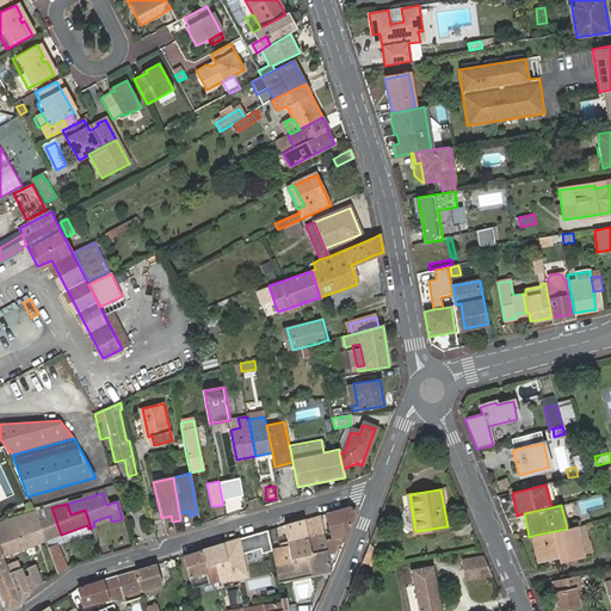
[(42,523),(37,525),(44,541),(61,535),(51,507),(38,512),(42,523)]
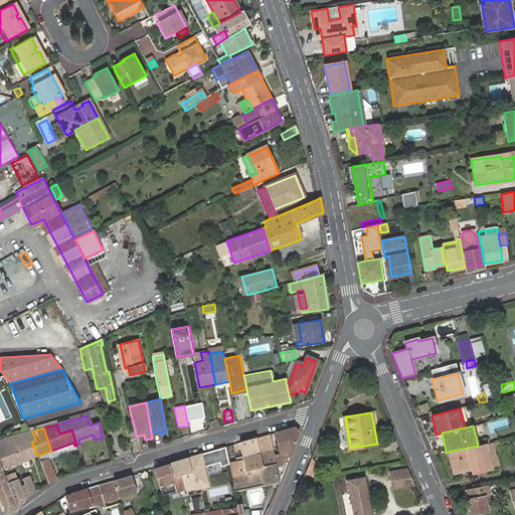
[(281,460),(289,458),(299,434),(295,428),(275,434),(279,454),(274,455),(277,468),(282,467),(281,460)]
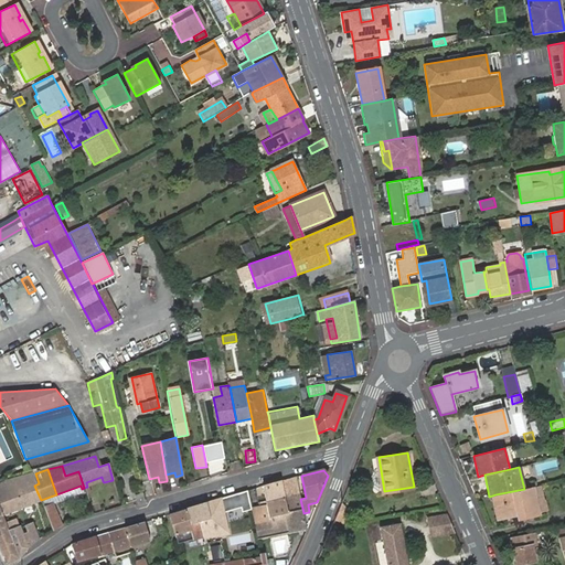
[(30,475),(10,481),(0,484),(0,507),(2,513),(41,500),(34,486),(30,475)]
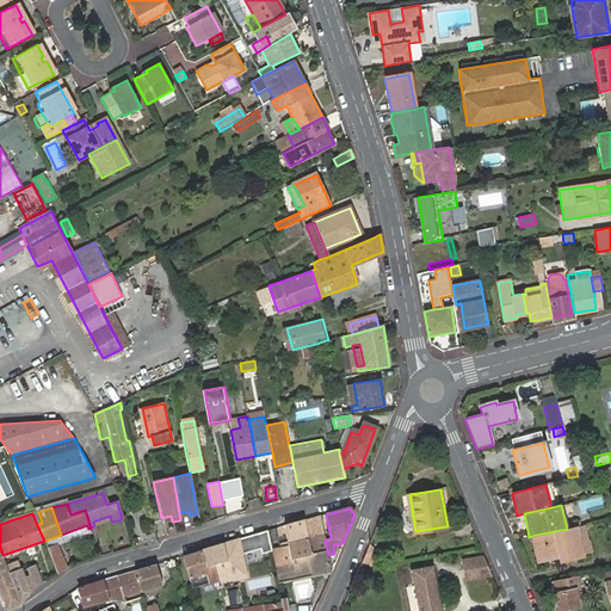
[(96,526),(111,520),(110,516),(93,522),(94,526),(96,526)]
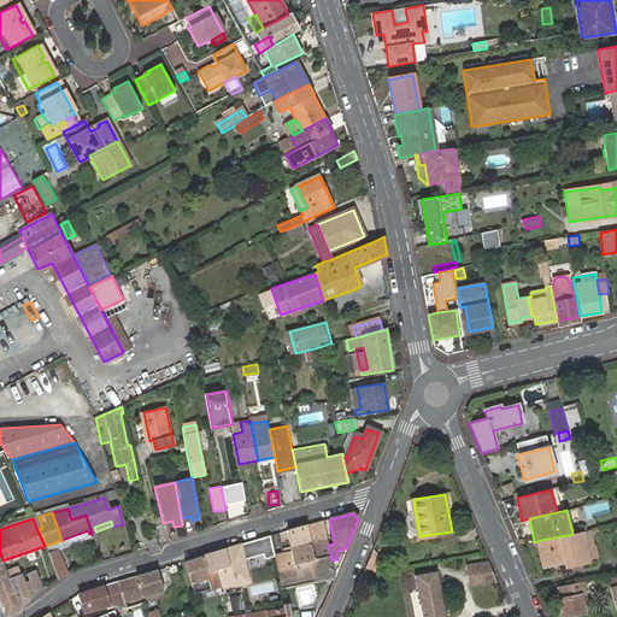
[(292,550),(312,545),(312,540),(327,538),(323,522),(288,530),(292,550)]
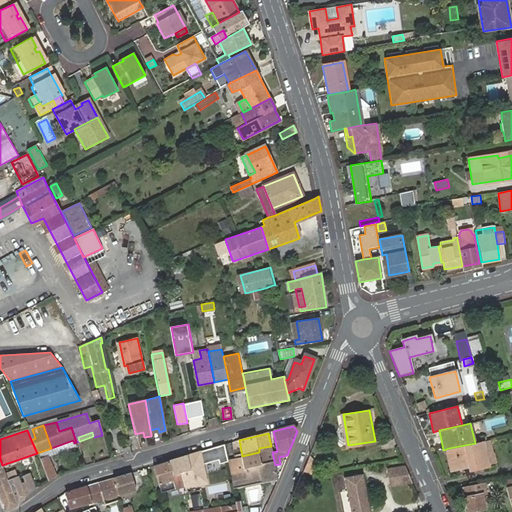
[(491,439),(483,441),(486,456),(495,454),(491,439)]
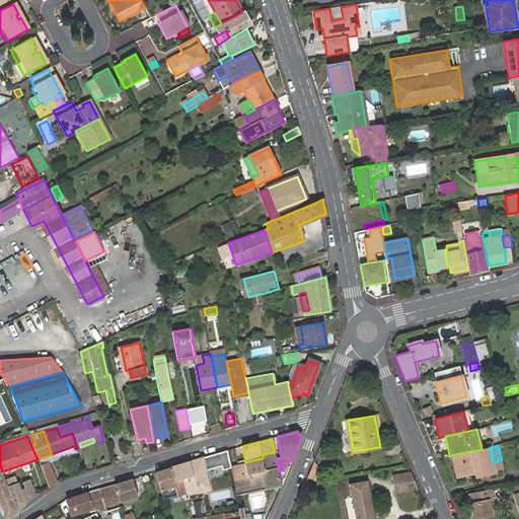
[(461,463),(464,475),(483,472),(484,475),(495,473),(495,471),(504,469),(502,460),(493,462),(490,447),(482,449),(455,454),(457,464),(461,463)]
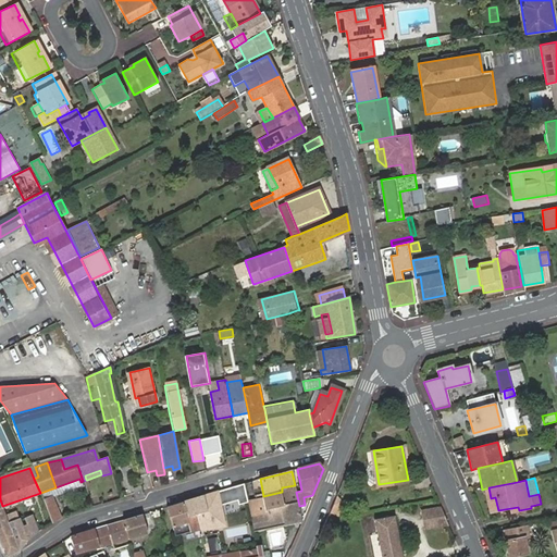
[(258,531),(302,521),(299,506),(296,492),(295,485),(282,487),(282,492),(285,507),(267,512),(267,517),(256,519),(252,519),(255,532),(258,531)]
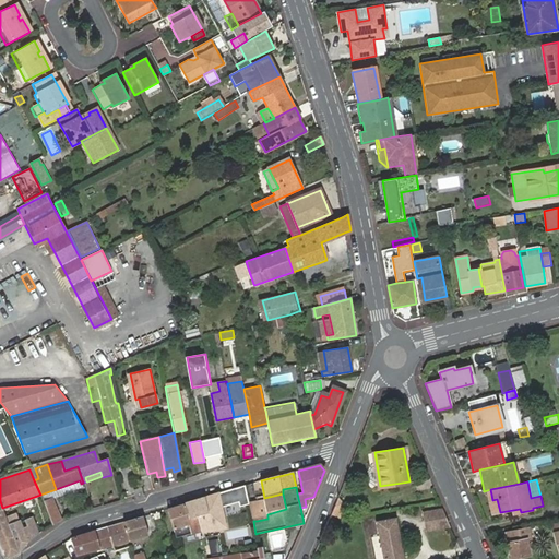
[(132,490),(134,496),(135,500),(142,499),(141,494),(140,488),(132,490)]
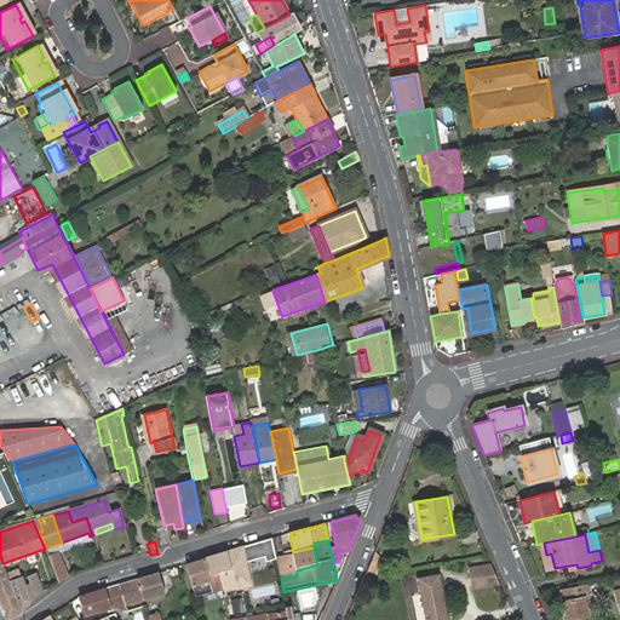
[(544,543),(540,544),(545,570),(555,568),(551,554),(546,555),(544,543)]
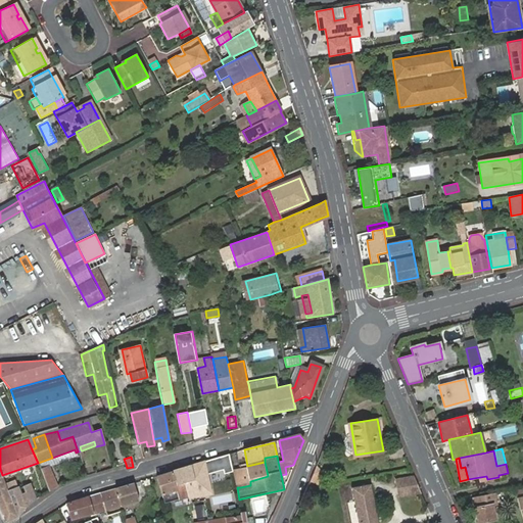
[(188,496),(189,500),(214,492),(204,462),(172,471),(176,485),(184,483),(188,496)]
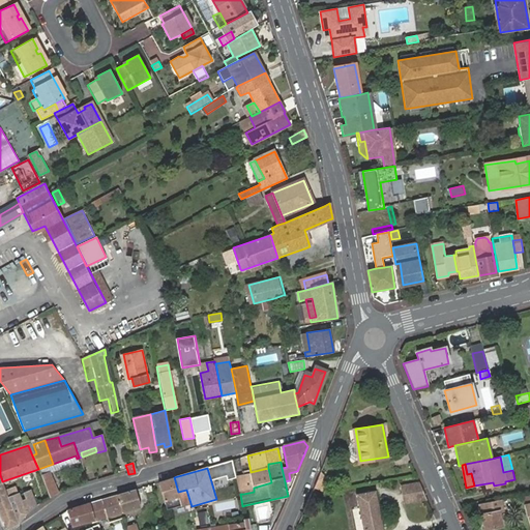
[(251,477),(254,488),(271,482),(268,468),(251,472),(251,477)]
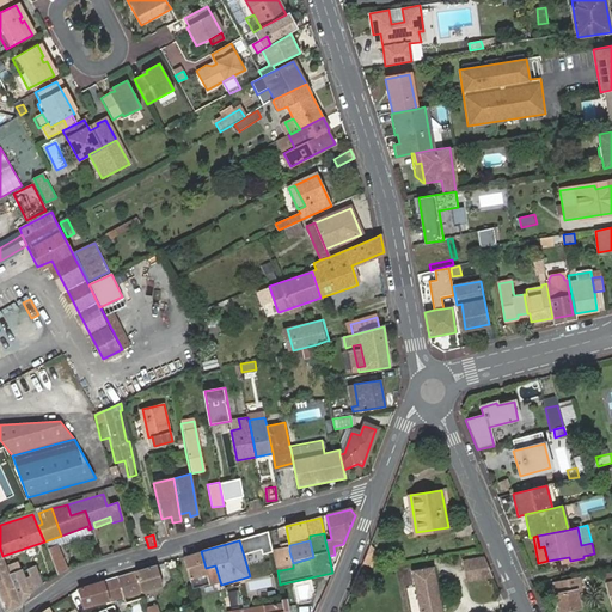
[(47,549),(59,574),(67,569),(57,545),(47,549)]
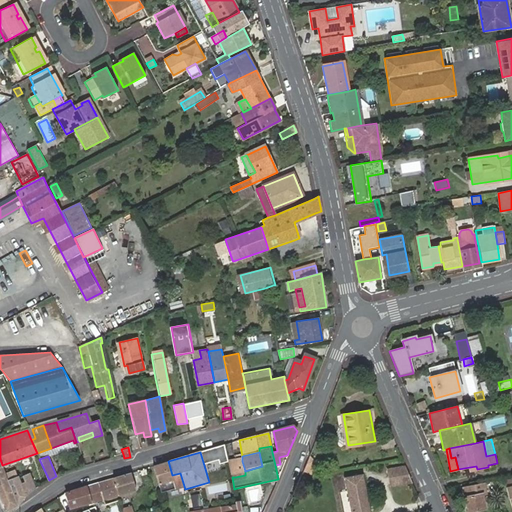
[(245,471),(242,461),(242,459),(229,462),(232,477),(235,477),(245,475),(245,471)]
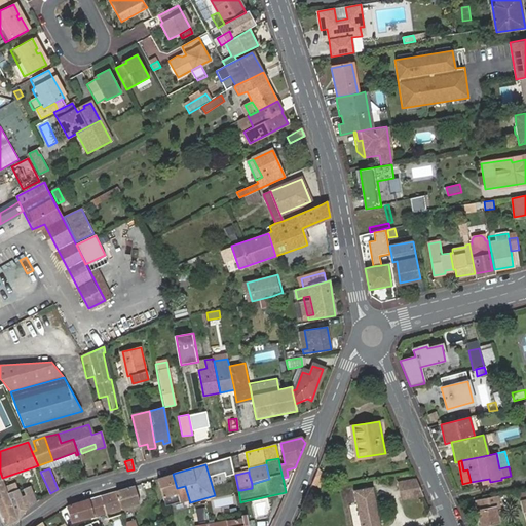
[(173,474),(157,479),(165,505),(186,500),(189,499),(185,486),(177,488),(173,474)]
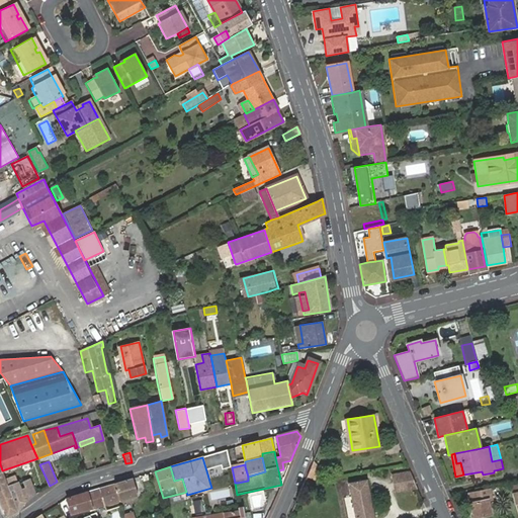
[(5,478),(2,470),(0,471),(0,500),(7,516),(17,511),(8,487),(5,478)]
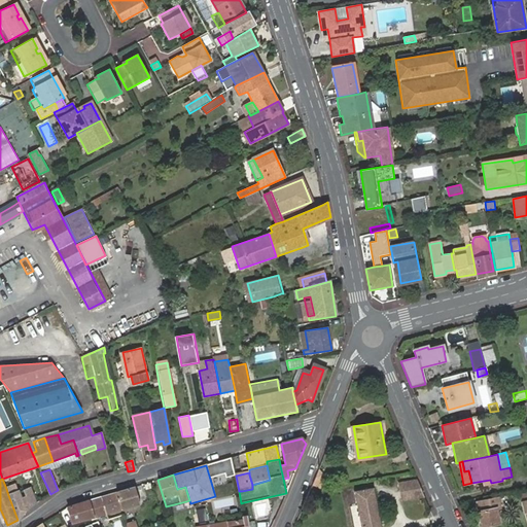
[(401,501),(424,497),(418,481),(398,484),(401,501)]
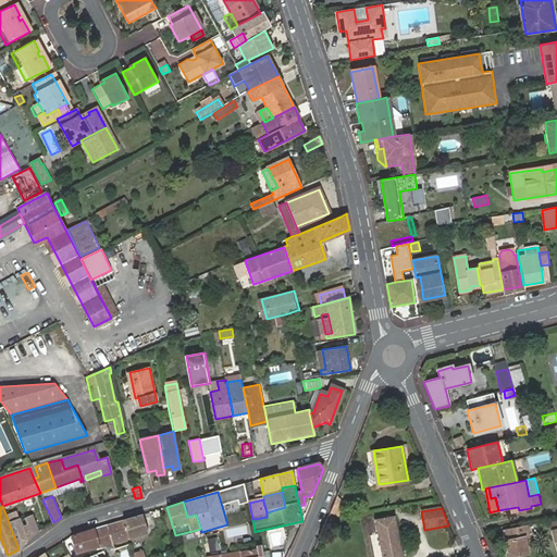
[(9,523),(21,518),(17,509),(5,514),(9,523)]
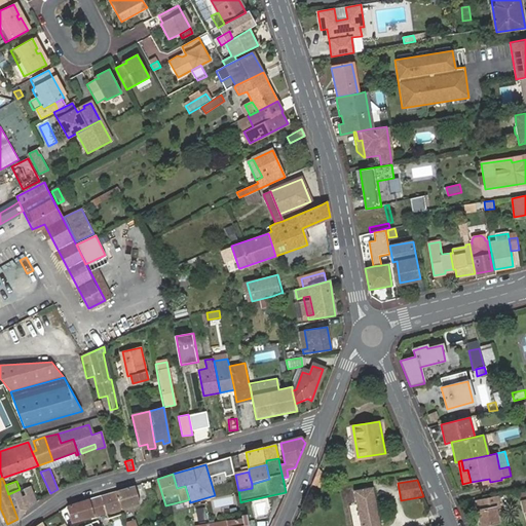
[(139,504),(133,486),(99,496),(103,514),(139,504)]
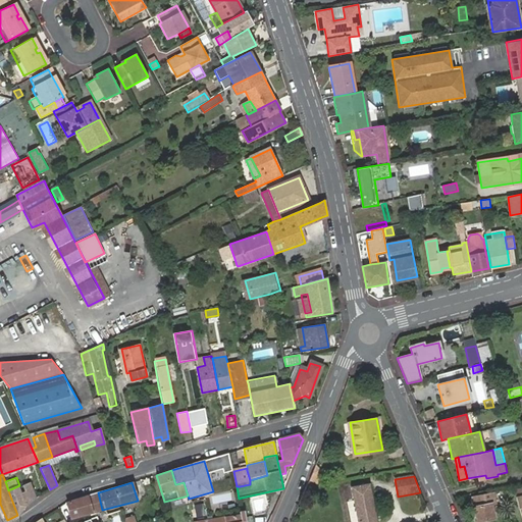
[(21,491),(27,506),(37,499),(31,483),(24,486),(25,490),(21,491)]
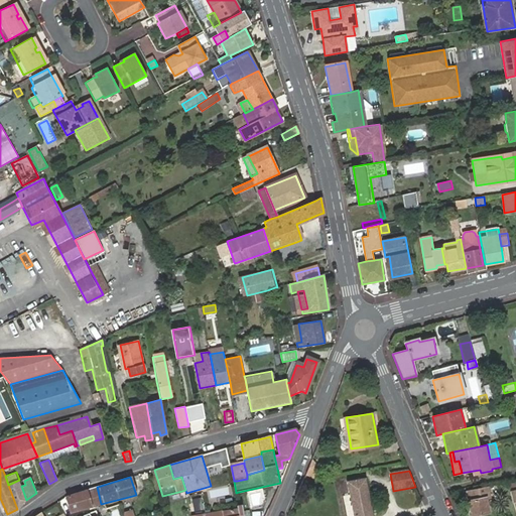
[(352,515),(372,515),(365,479),(346,482),(352,515)]
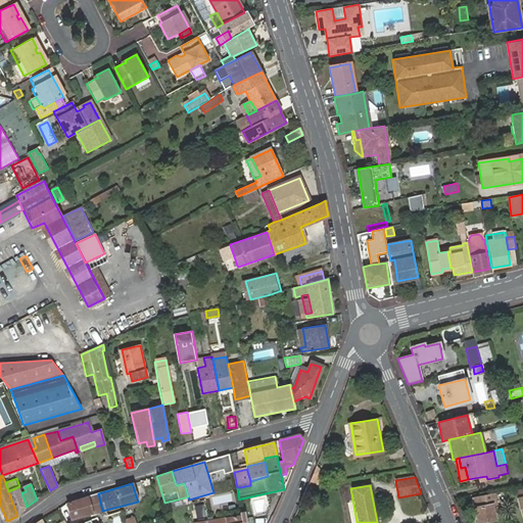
[(8,491),(17,516),(27,507),(21,492),(20,488),(19,486),(8,491)]
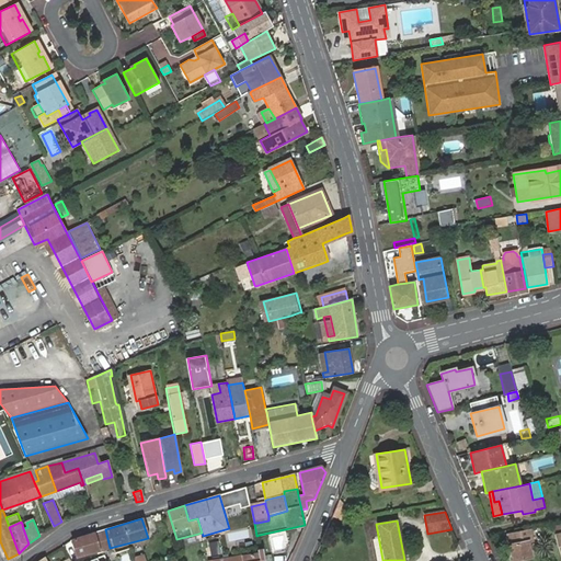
[(110,548),(105,529),(76,538),(70,541),(76,559),(110,548)]
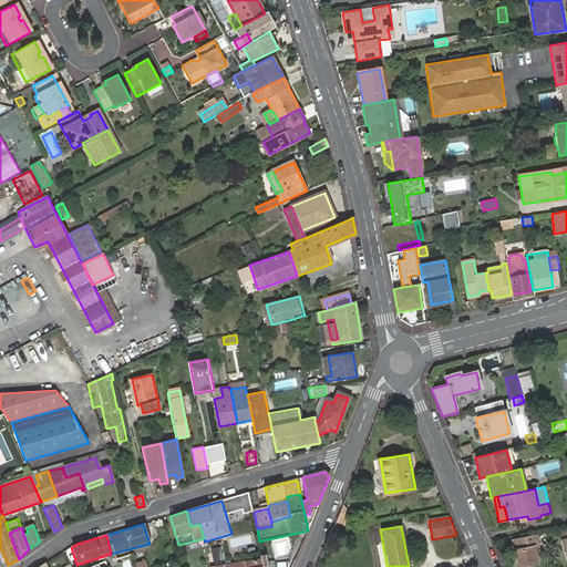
[(533,535),(513,539),(518,566),(537,564),(534,547),(537,546),(536,535),(533,535)]
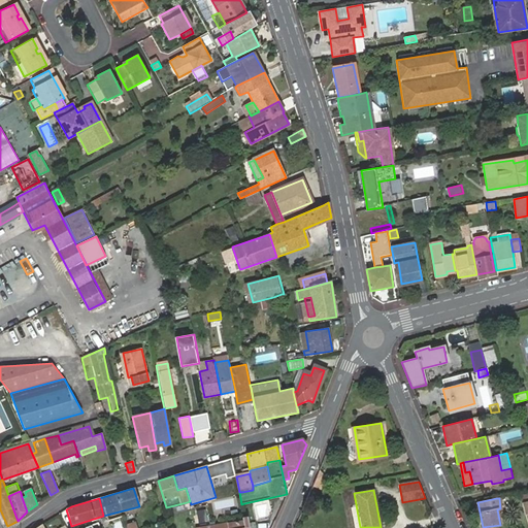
[(230,523),(230,527),(246,527),(245,520),(245,517),(240,518),(240,521),(230,523)]
